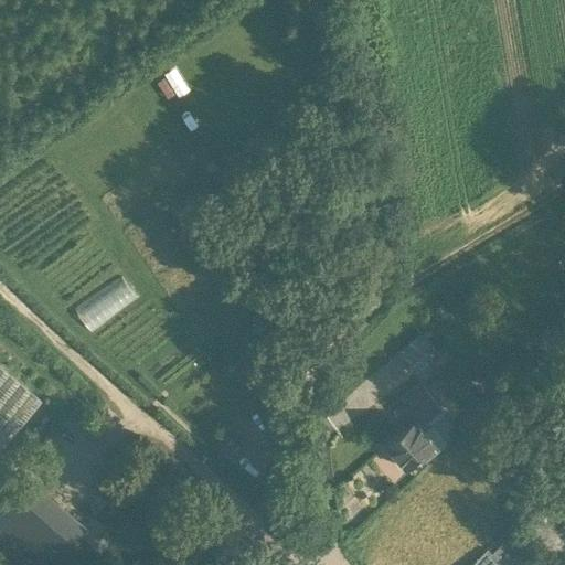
[(129,278),(78,305),(91,328),(141,300),(129,278)]
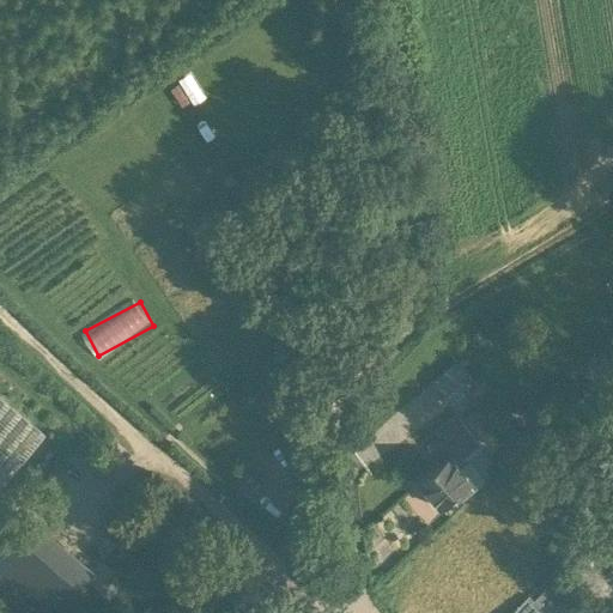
[(453,407),(479,387),(457,360),(431,382),(453,407)]
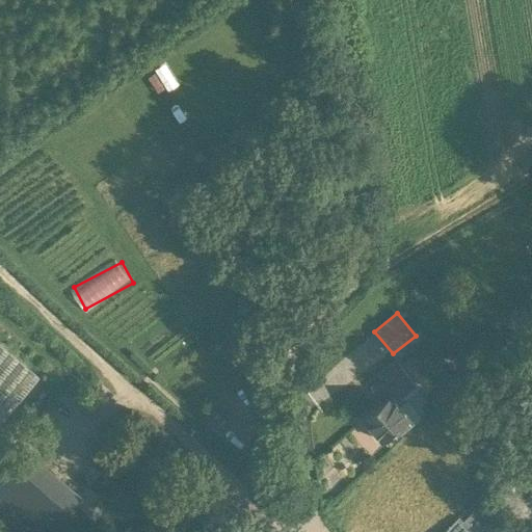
[(0,425),(40,379),(0,345),(0,425)]
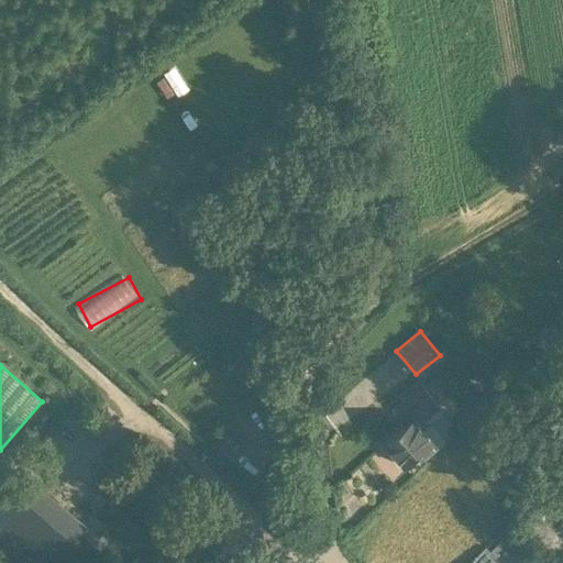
[(405,467),(431,444),(421,433),(444,414),(435,404),(421,387),(394,411),(406,426),(385,445),(405,467)]
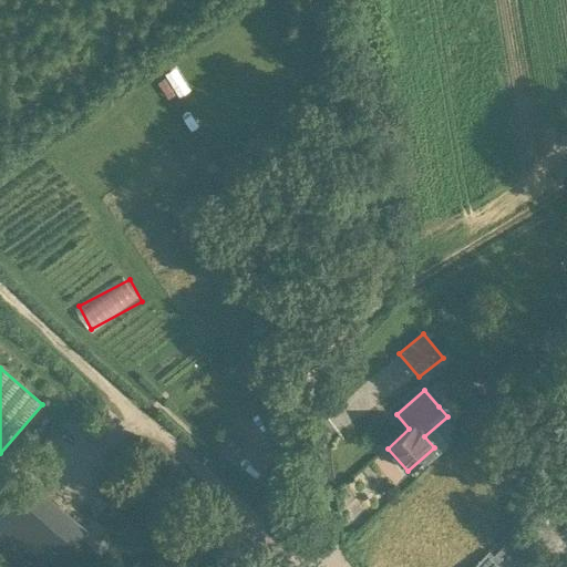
[(57,566),(88,532),(32,484),(0,523),(0,552),(18,566),(57,566)]
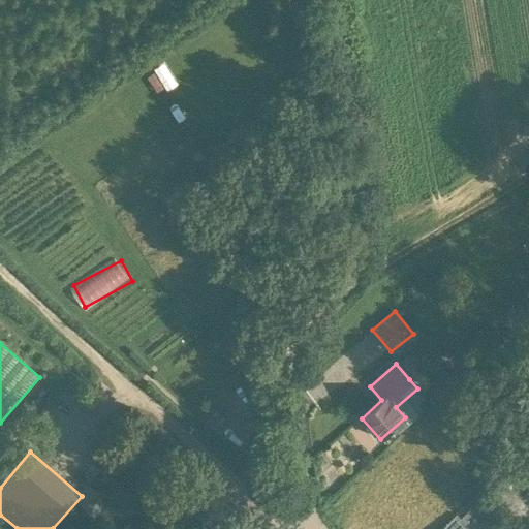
[(528,516),(528,502),(504,477),(489,493),(521,525),(528,516)]
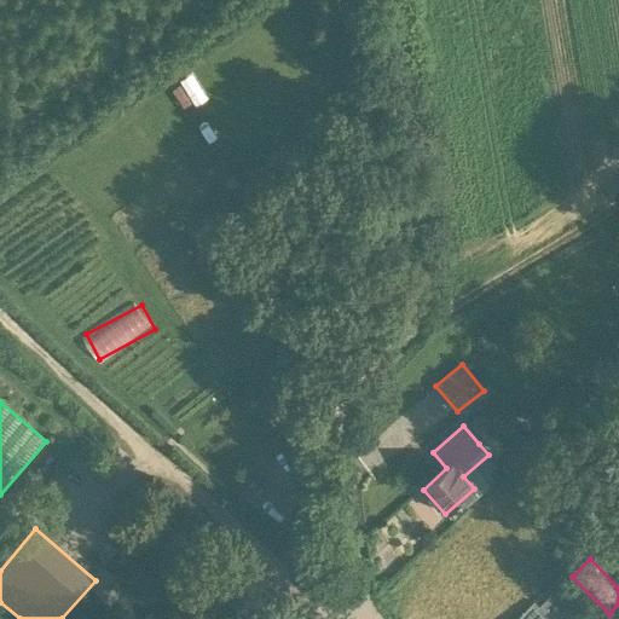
[(549,618),(585,618),(556,590),(539,607),(549,618)]
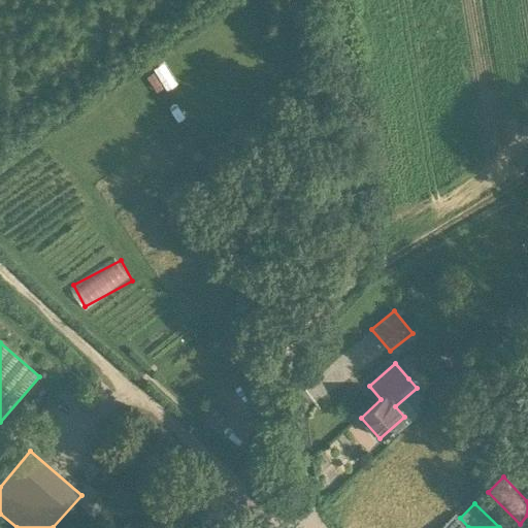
[(468,527),(456,515),(441,527),(468,527)]
